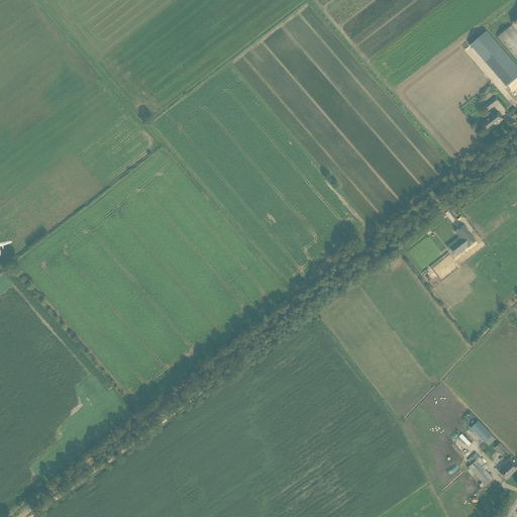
[(510,27),(498,37),(516,60),(516,33),(511,26),(510,27)]
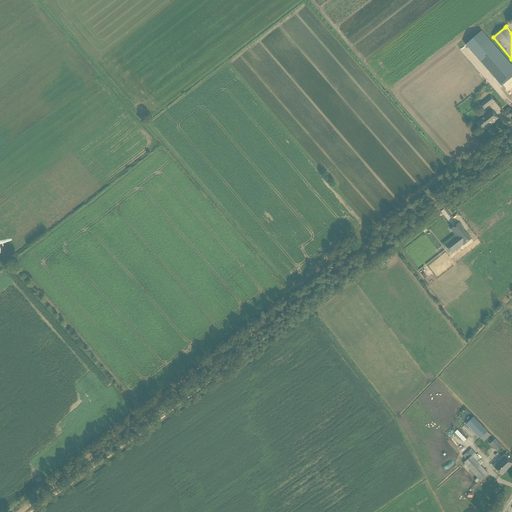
[(511,73),(478,34),(463,47),(499,89),(501,87),(506,93),(511,87),(511,73)]
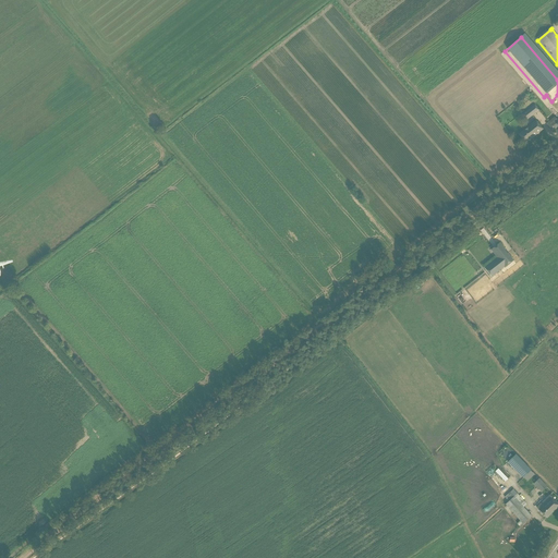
[(535,105),(522,114),(526,120),(540,110),(535,105)]
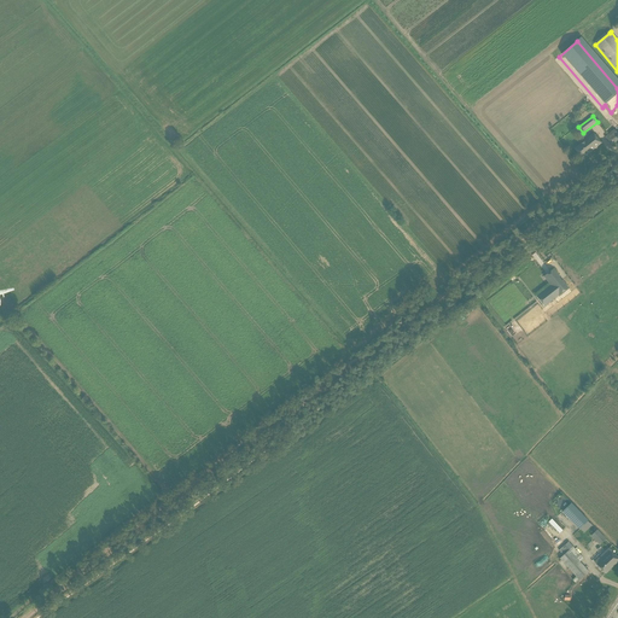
[(605,138),(611,145),(617,139),(617,134),(614,129),(605,138)]
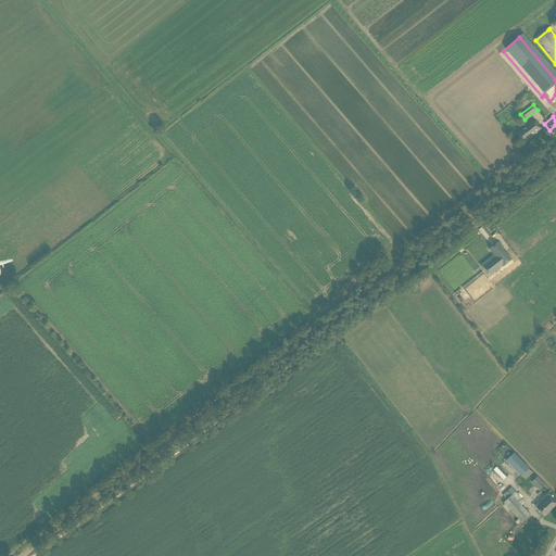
[(517,134),(523,142),(541,129),(534,121),(517,134)]
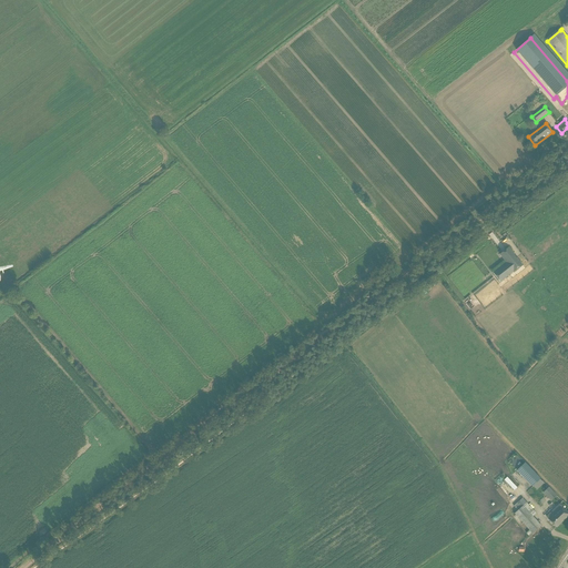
[(508,265),(495,275),(500,282),(523,265),(517,257),(516,259),(514,255),(514,254),(508,247),(505,251),(499,254),(508,265)]
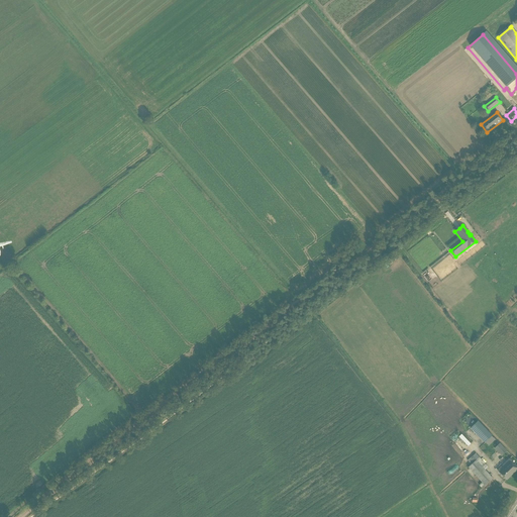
[(471,415),(464,421),(468,424),(474,418),(471,415)]
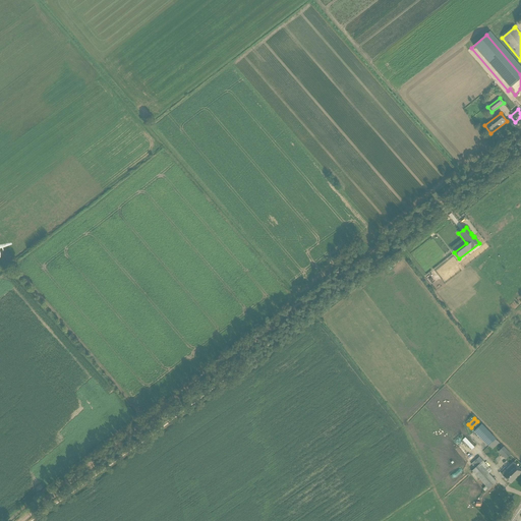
[(496,440),(481,424),(474,431),(488,447),(496,440)]
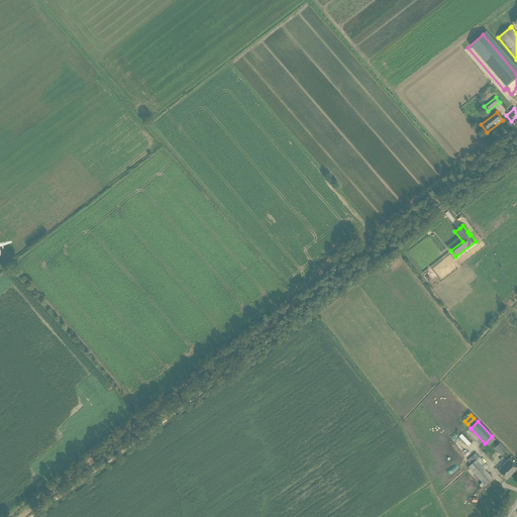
[(457,436),(467,445),(470,443),(460,433),(457,436)]
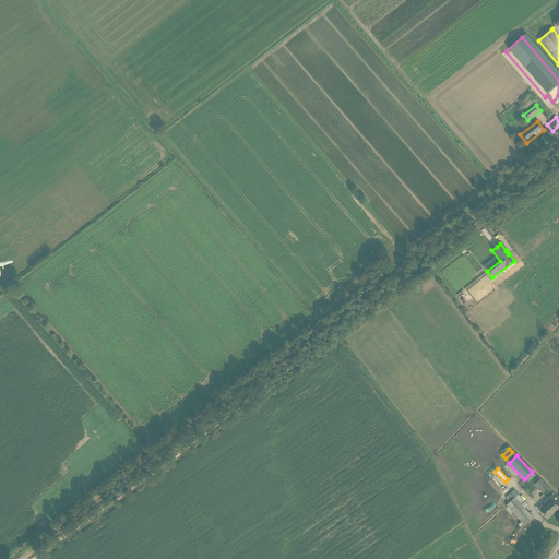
[(542,492),(547,487),(540,479),(535,485),(542,492)]
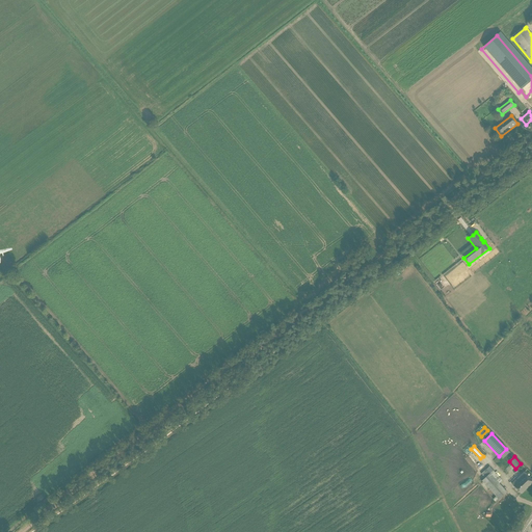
[(481,481),(495,496),(496,497),(493,499),(496,503),(507,493),(499,483),(502,481),(489,467),(486,470),(486,469),(481,474),(485,478),(481,481)]
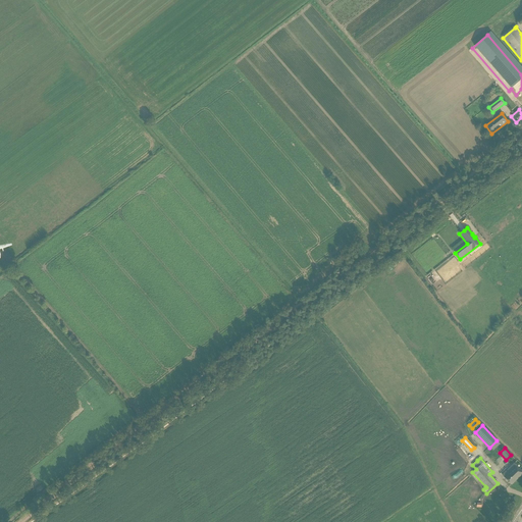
[(521,474),(521,471),(514,463),(502,475),(504,477),(511,485),(521,474)]
